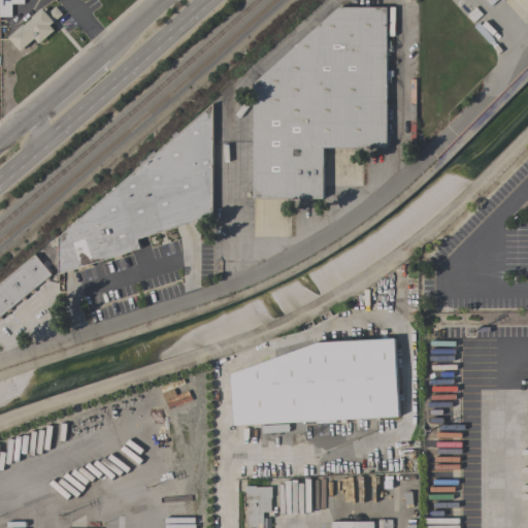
[(23,0),(24,4),(11,4),(11,17),(0,17),(0,0),(23,0)]
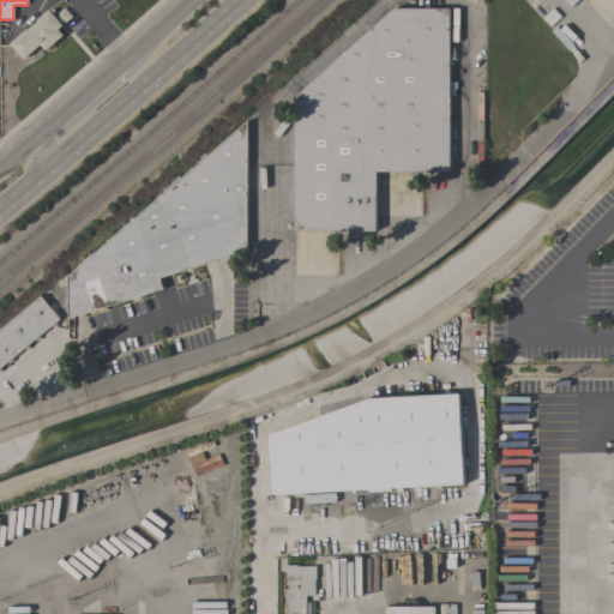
[(44,50),(40,44),(23,59),(8,43),(25,29),(26,30),(49,11),(54,16),(64,7),(72,17),(58,29),(62,35),(44,50)]
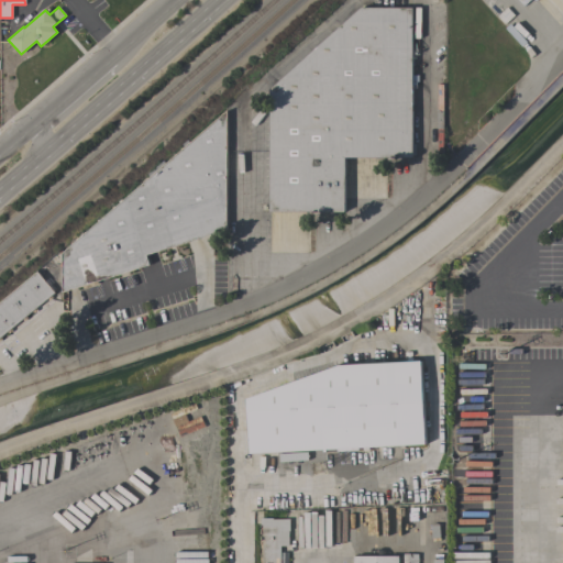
[(411,8),(411,157),(344,157),(344,212),(269,212),(269,90),(360,8),(411,8)]
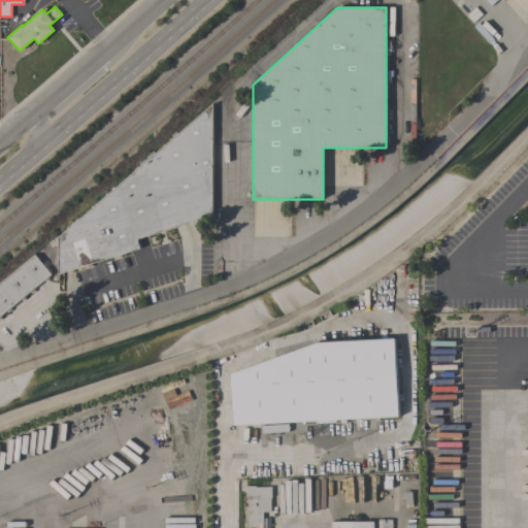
[(58,237),(212,103),(212,216),(137,239),(140,249),(59,274),(58,265),(58,237)]
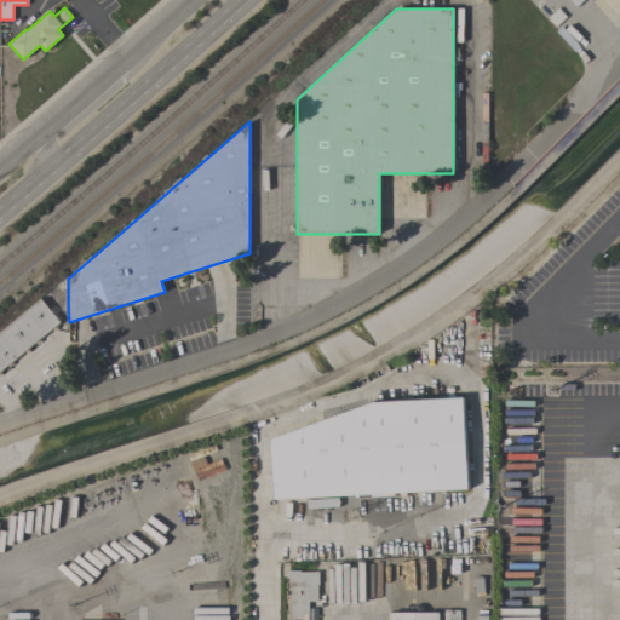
[(61,313),(56,317),(61,322),(0,371),(0,333),(41,299),(40,298),(68,273),(68,279),(68,311),(61,313)]
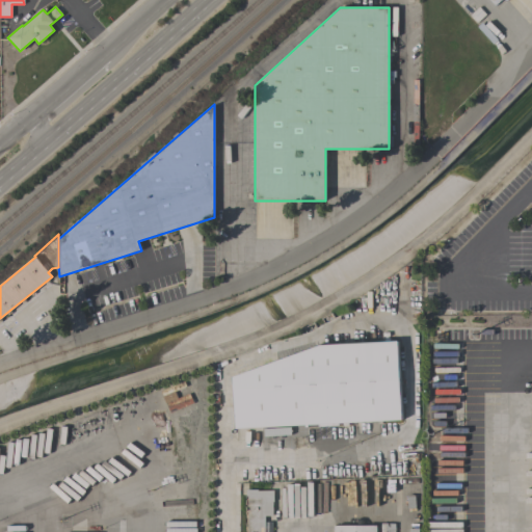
[(233,377),(236,376),(319,345),(397,341),(401,420),(236,429),(233,377)]
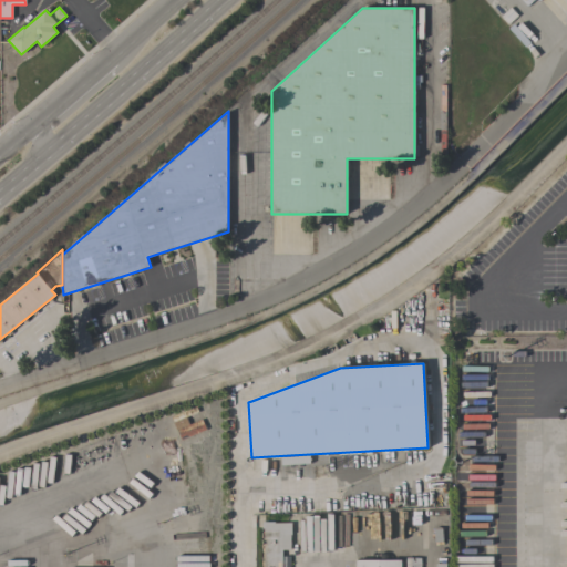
[(263,566),(263,522),(275,522),(275,523),(291,523),(291,549),(282,549),(282,566),(263,566)]
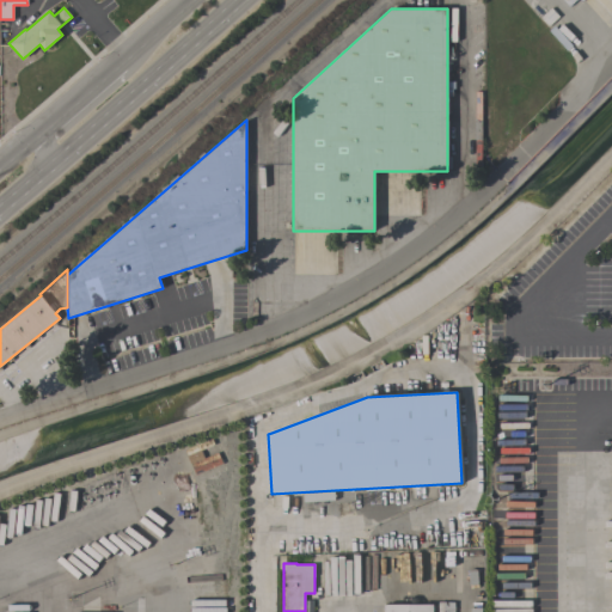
[(452,611),(452,601),(436,603),(436,611),(452,611)]
